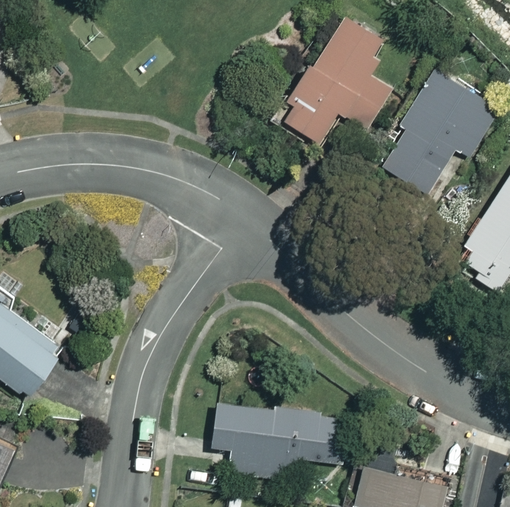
[(397,92),(374,76),(393,49),(346,15),(275,113),(315,142),(339,109),(369,131),(397,92)]
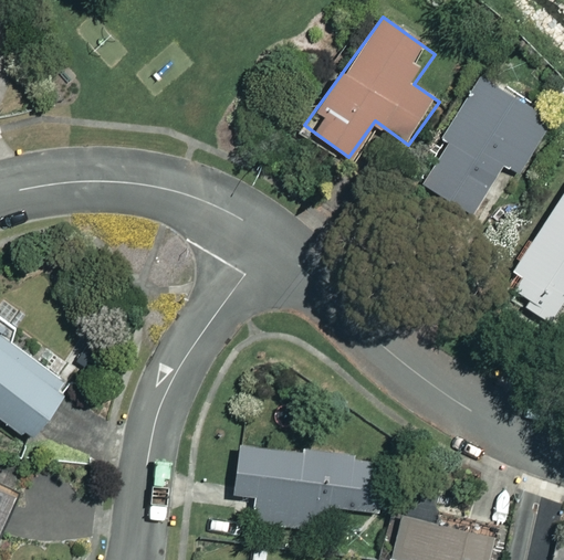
[(555,119),(478,77),(445,140),(449,143),(425,190),(472,215),(500,165),(524,178),(555,119)]
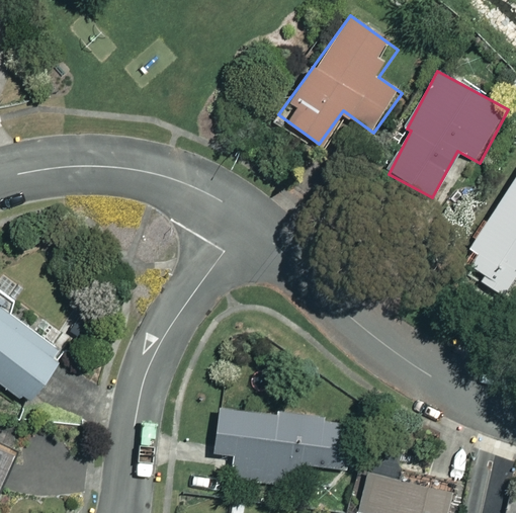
[(515,177),(458,268),(504,296),(515,277),(515,177)]
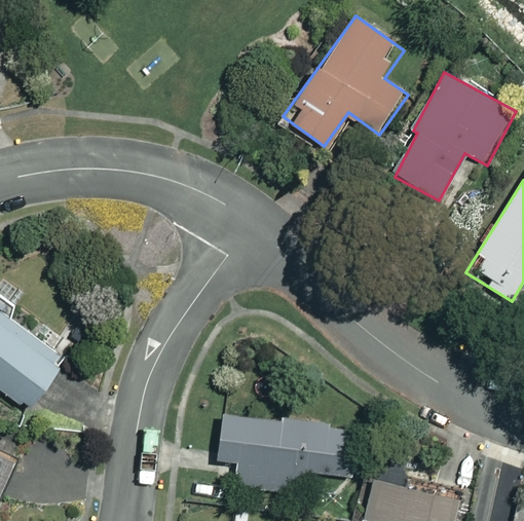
[(0,389),(26,409),(62,361),(6,320),(16,306),(0,294),(0,389)]
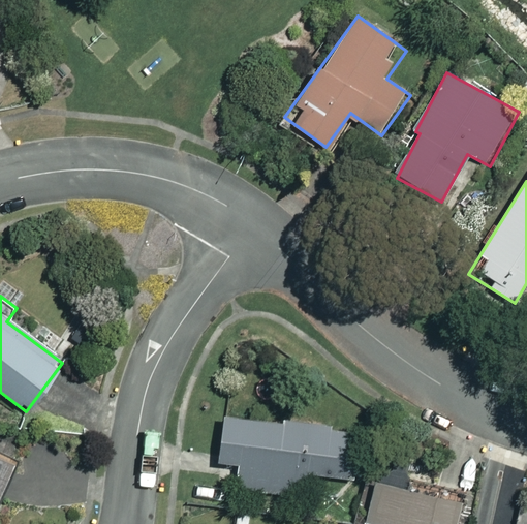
[(360,434),(224,417),(218,463),(241,466),(239,478),(308,486),(309,475),(353,481),(360,434)]
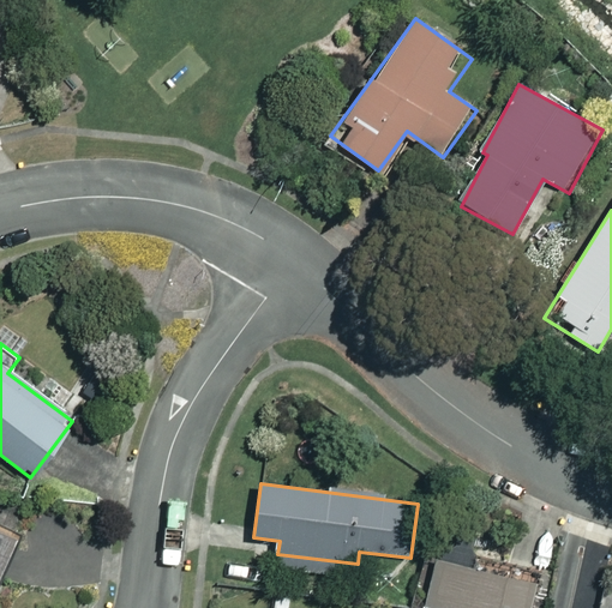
[(0,529),(0,566),(13,535),(0,529)]
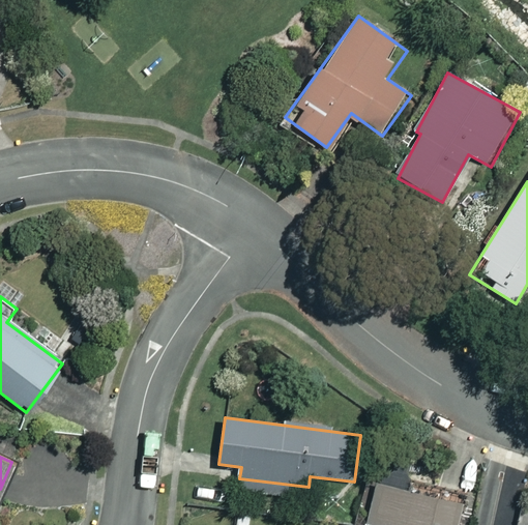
[(456,524),(461,500),(370,483),(361,524),(456,524)]
